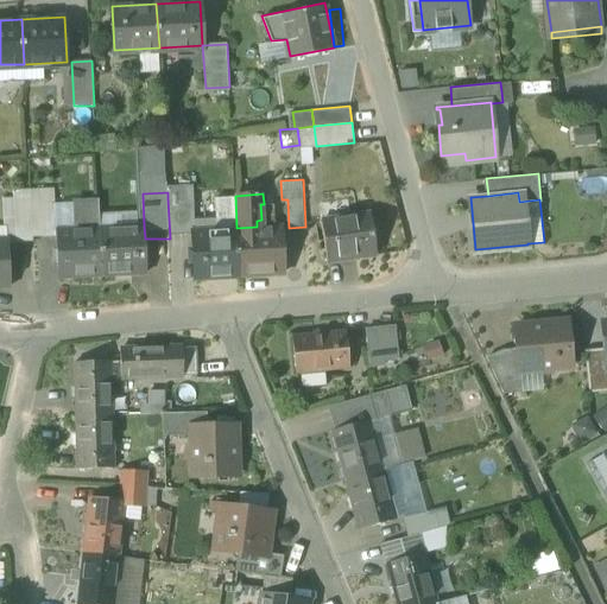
[(183,198),(168,198),(170,239),(170,247),(185,246),(183,198)]
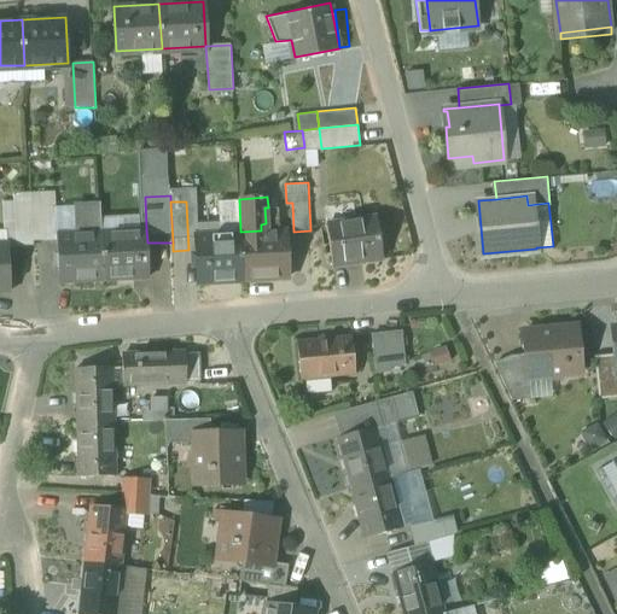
[(81,227),(82,233),(102,232),(100,203),(77,204),(79,227),(81,227)]
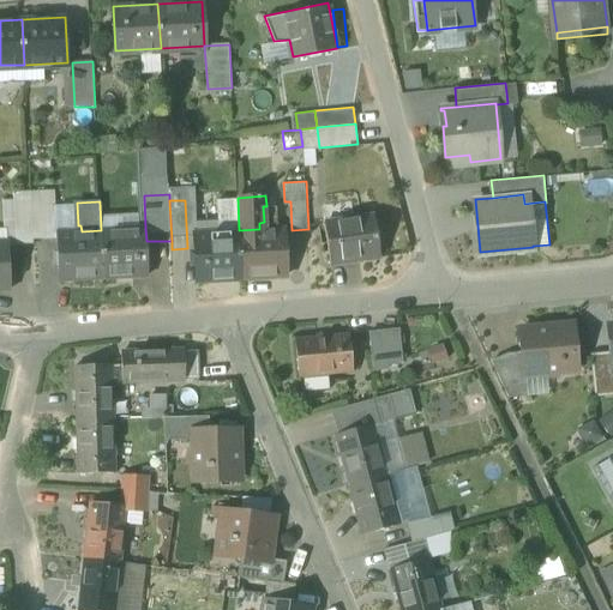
[(276,205),(266,205),(266,206),(263,206),(264,222),(259,223),(259,229),(277,229),(276,205)]
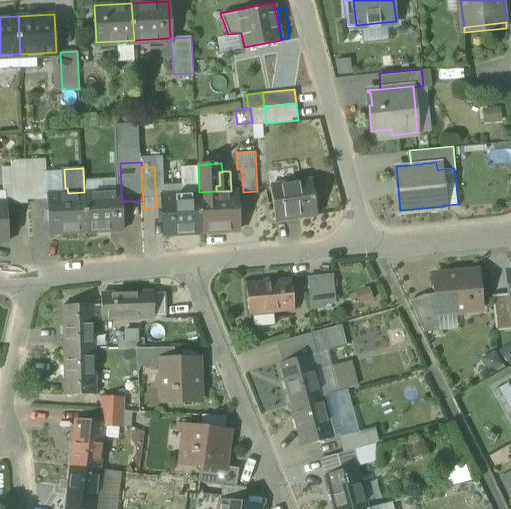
[(27,173),(27,177),(28,197),(43,197),(41,172),(27,173)]
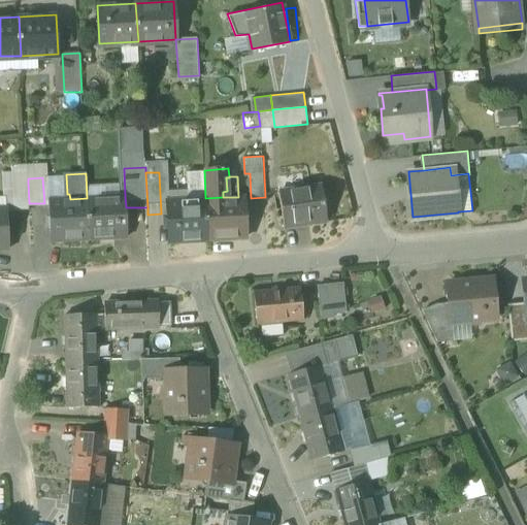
[(29,208),(29,203),(28,183),(14,183),(15,209),(29,208)]
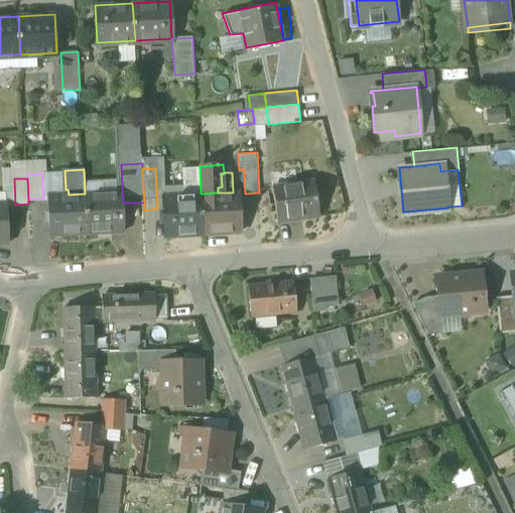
[(273,187),(278,220),(303,216),(303,218),(320,216),(315,181),(273,187)]
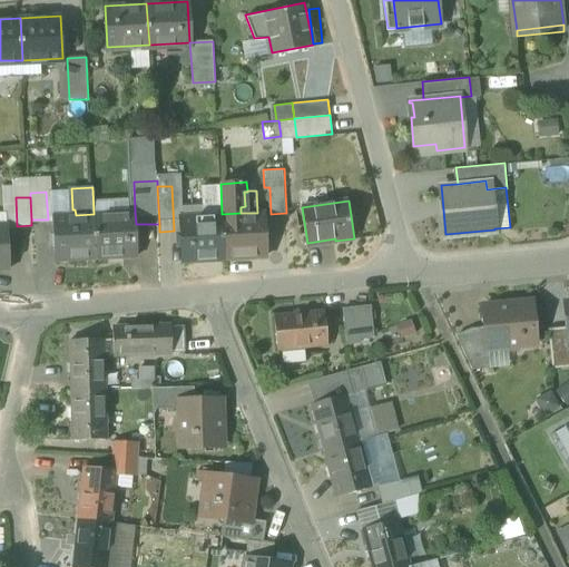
[(98,214),(94,214),(96,257),(137,255),(136,224),(135,212),(98,214)]
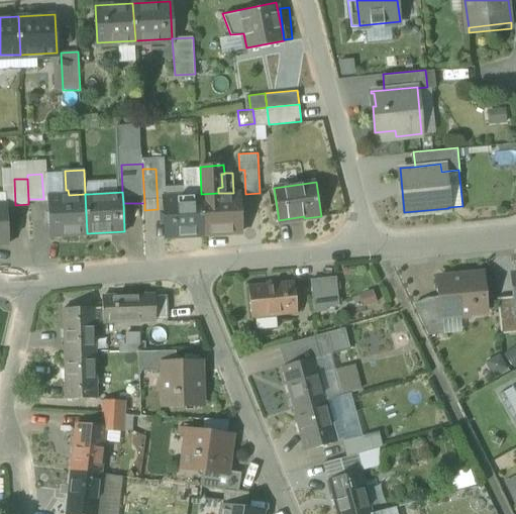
[(233,193),(218,193),(201,194),(203,232),(240,230),(238,192),(233,193)]
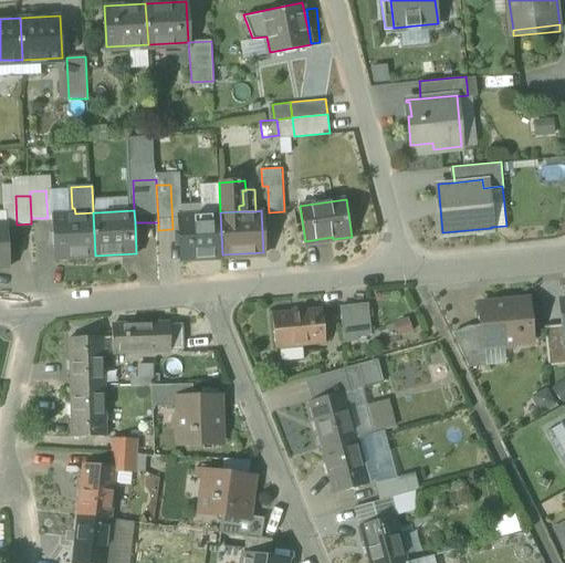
[(95,256),(93,212),(75,214),(52,215),(54,257),(95,256)]
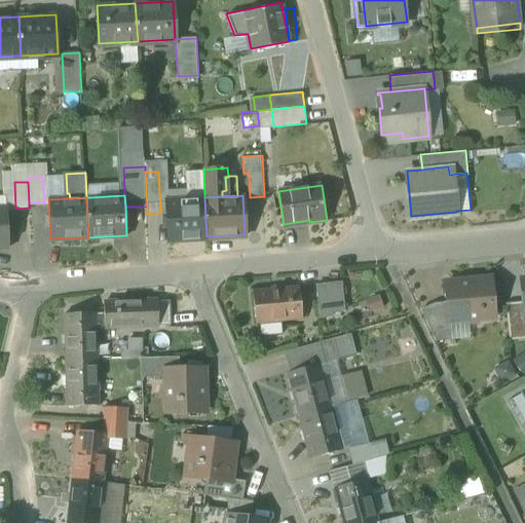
[(169,237),(207,236),(204,197),(166,199),(169,237)]
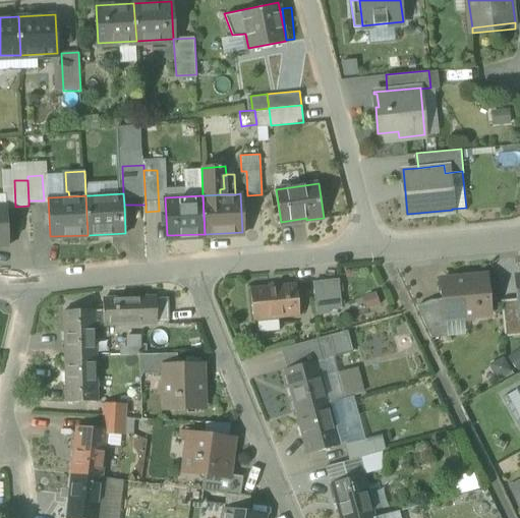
[(9,206),(0,205),(0,243),(10,243),(9,206)]
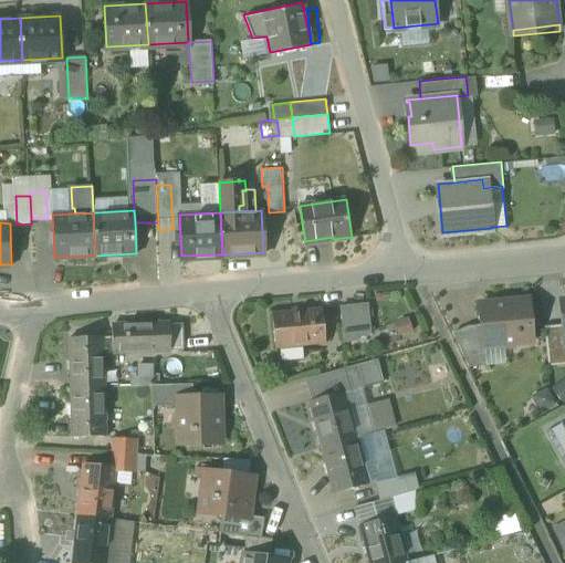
[(502,342),(508,346),(515,345),(519,341),(520,340),(520,329),(531,327),(527,298),(501,300),(502,302),(480,304),(481,323),(483,344),(484,344),(502,342)]
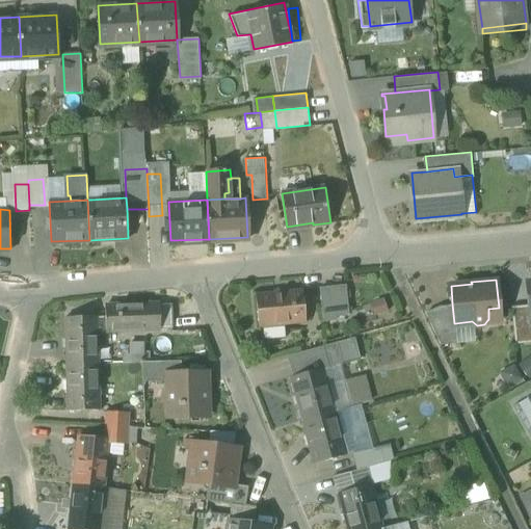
[(319,289),(323,321),(338,320),(337,316),(349,315),(346,287),(319,289)]
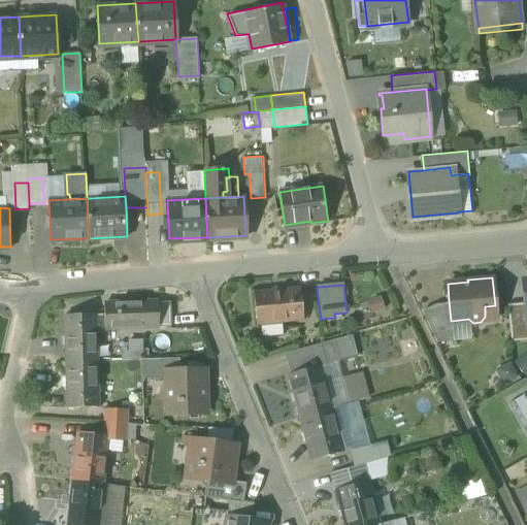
[(254,291),(257,323),(260,322),(262,335),(283,333),(282,320),(303,318),(300,286),(254,291)]
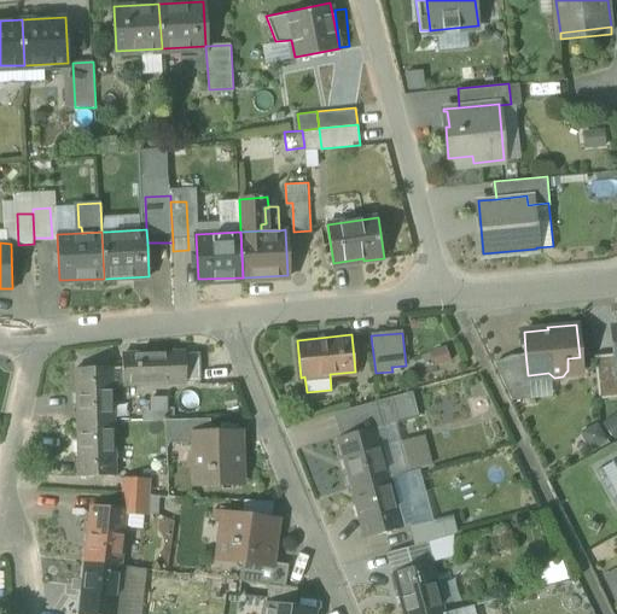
[(122,363),(122,381),(127,380),(186,379),(186,350),(122,352),(122,363)]
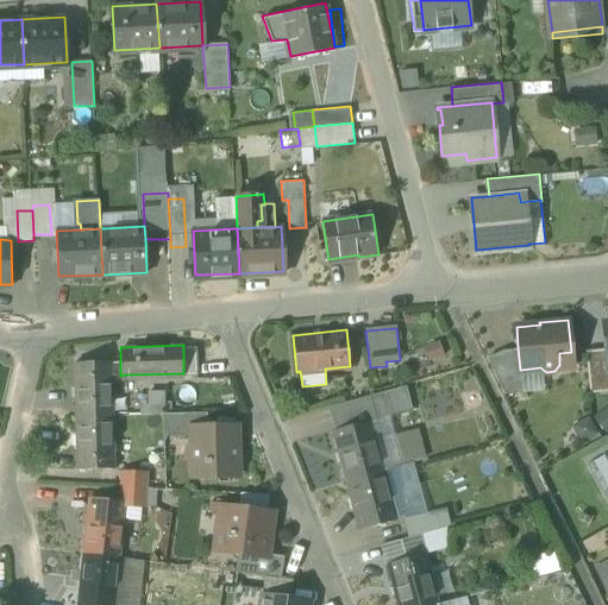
[(183,345),(183,373),(199,375),(199,346),(183,345)]
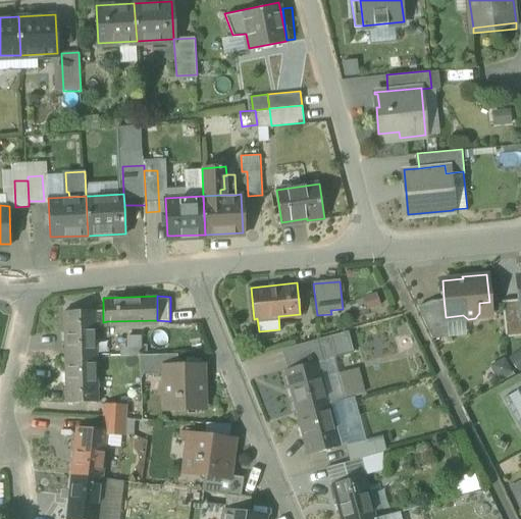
[(502,300),(506,335),(520,333),(520,297),(502,300)]
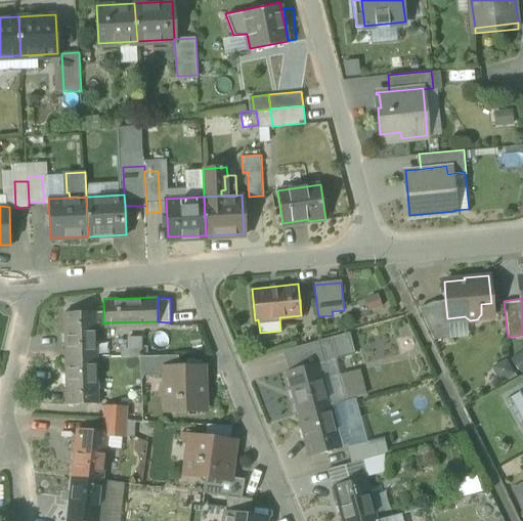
[(420,307),(434,338),(450,337),(448,318),(447,318),(445,299),(433,301),(420,307)]
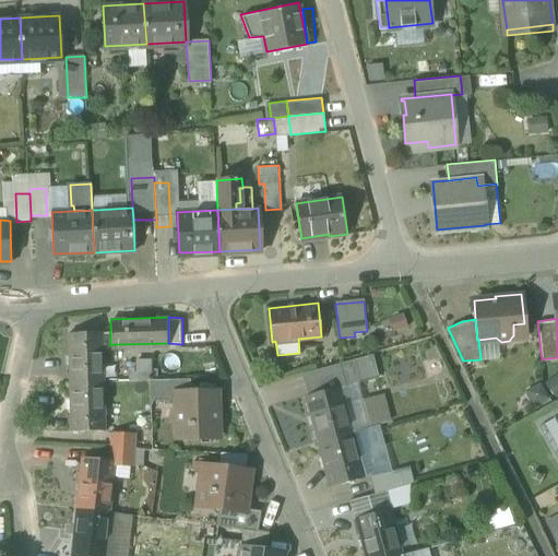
[(513,335),(512,336),(525,335),(524,323),(513,324),(513,335)]
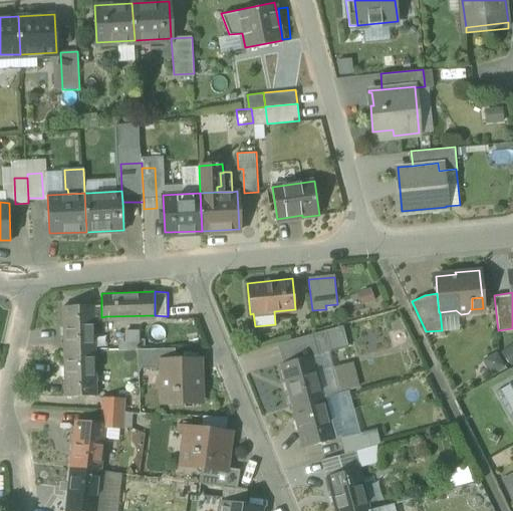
[(63,304),(64,349),(94,348),(93,317),(93,302),(63,304)]
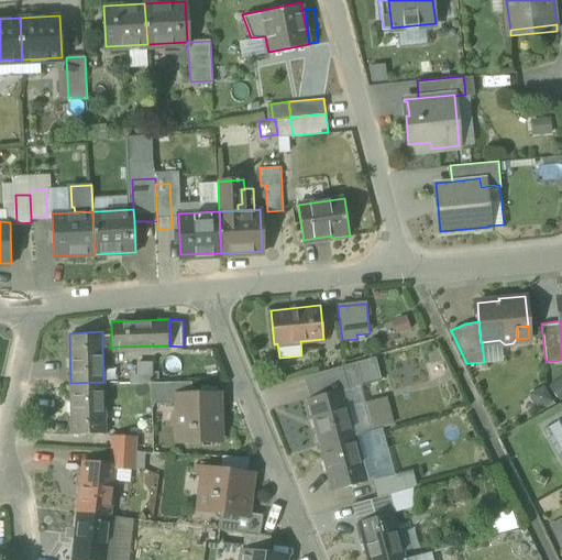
[(102,331),(102,348),(111,348),(111,331),(102,331)]
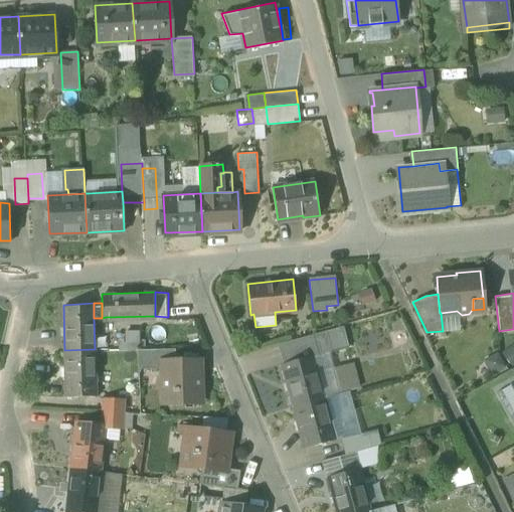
[(277,348),(281,363),(312,355),(313,357),(319,356),(349,348),(343,326),(313,334),(314,338),(277,348)]
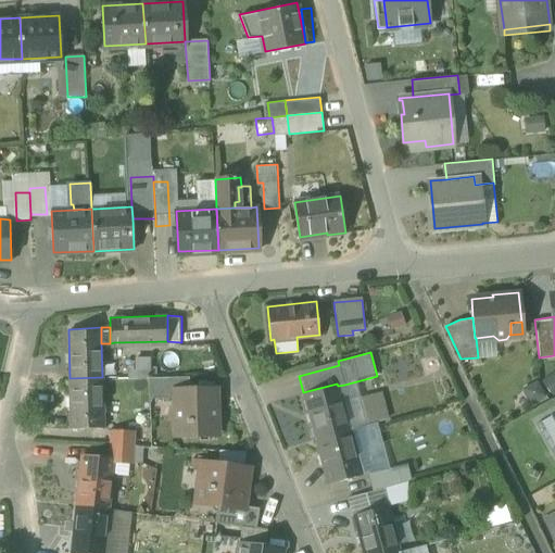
[(137,356),(138,377),(149,376),(152,376),(151,356),(137,356)]
